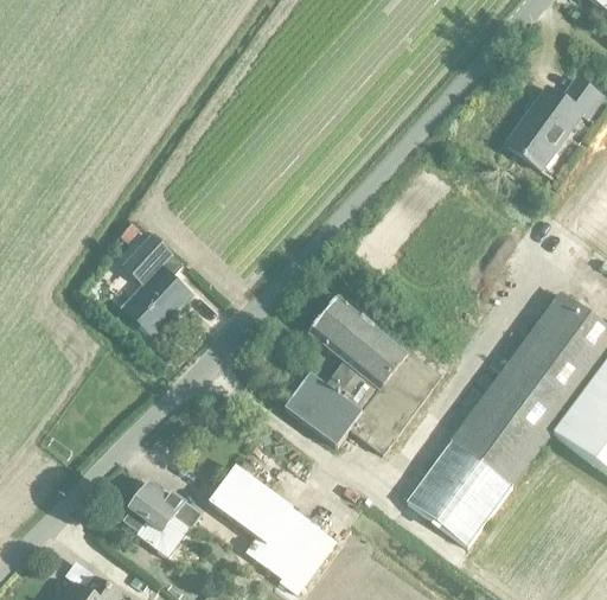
[(593,0),(606,12),(606,0),(593,0)]
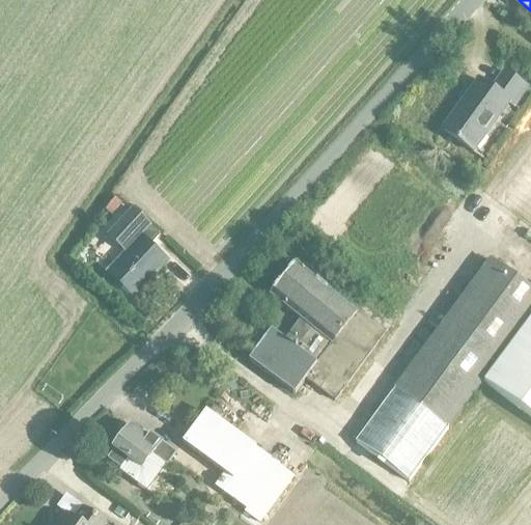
[(441,125),(473,148),(508,100),(514,104),(529,83),(503,64),(491,83),(477,73),(441,125)]
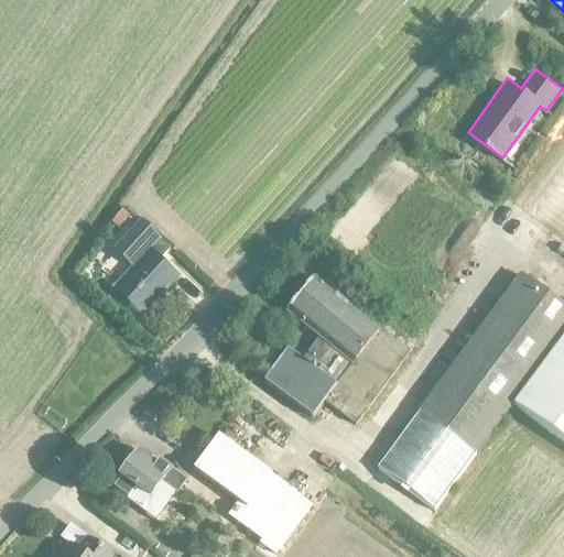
[(160,255),(170,244),(139,217),(112,244),(131,263),(112,283),(140,309),(177,272),(160,255)]
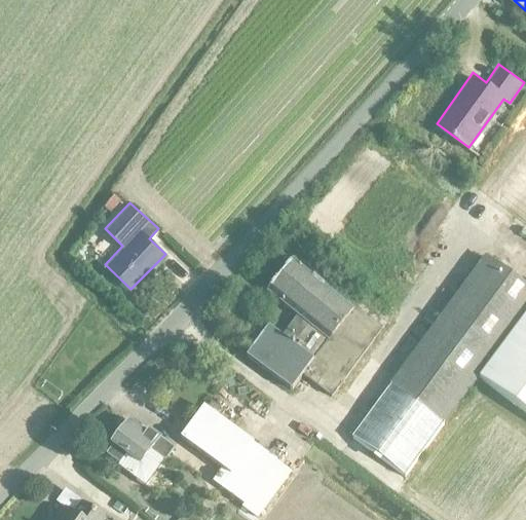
[(444,420),(479,374),(525,407),(525,281),(485,251),(389,380),(352,433),(404,472),(443,419),(444,420)]
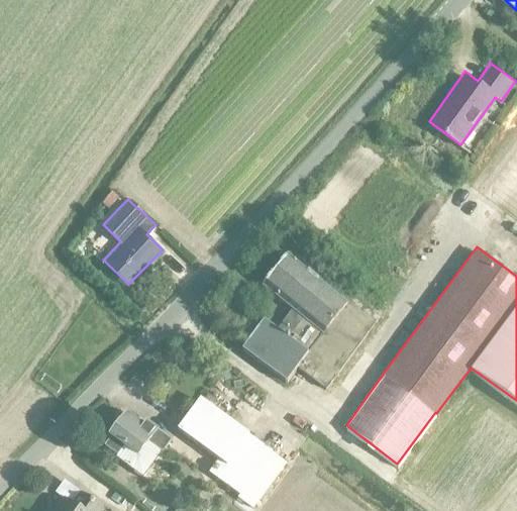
[(241,346),(286,380),(297,366),(325,387),(376,318),(346,297),(345,299),(288,250),(263,282),(291,306),(276,326),(264,316),(241,346)]
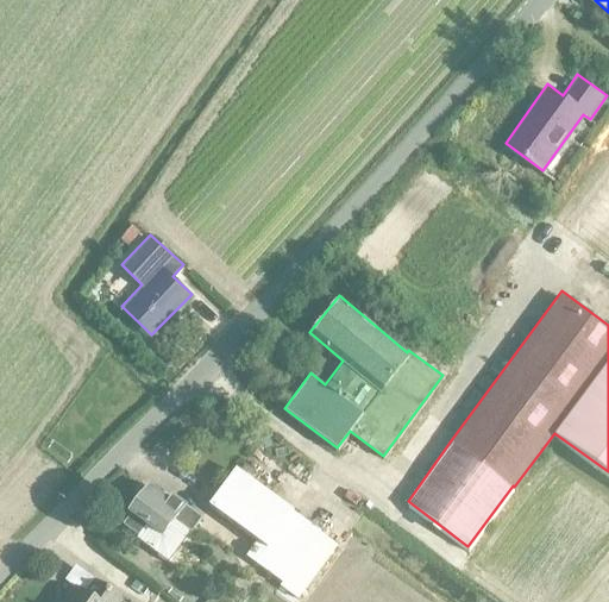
[(337,539),(236,465),(209,501),(258,537),(248,551),(300,589),(337,539)]
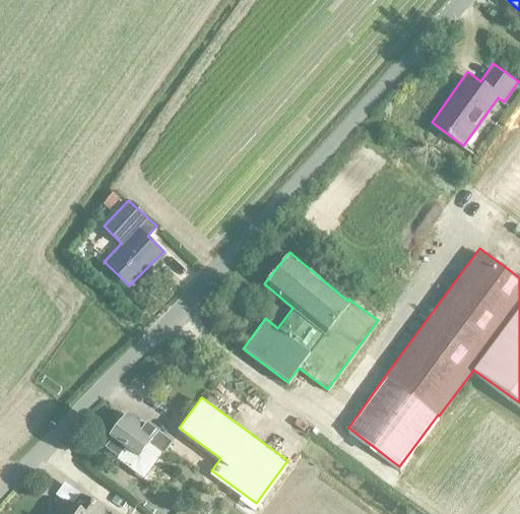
[(126,412),(121,420),(120,422),(116,422),(111,429),(112,433),(111,434),(112,435),(105,444),(118,453),(124,444),(138,455),(150,438),(165,448),(172,439),(157,428),(158,428),(146,418),(140,424),(126,412)]
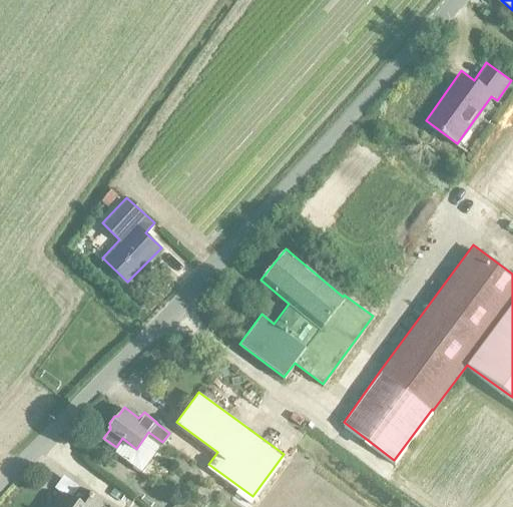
[(50,506),(99,506),(103,502),(80,484),(71,496),(63,490),(50,506)]
